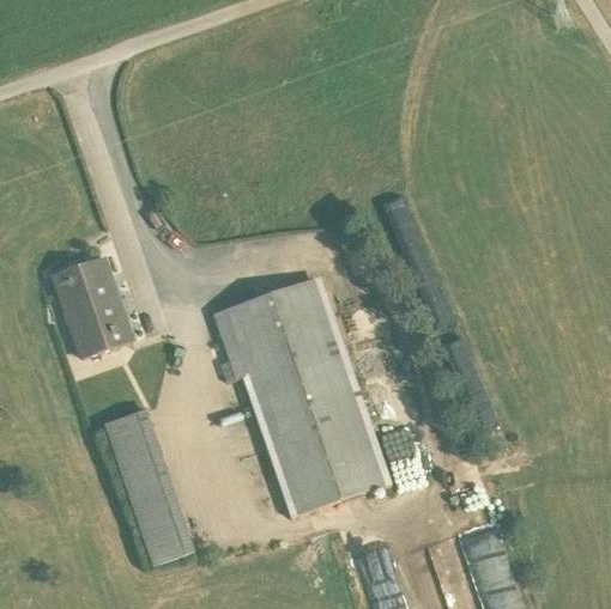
[(103,257),(55,274),(73,329),(76,329),(80,341),(78,342),(83,358),(131,340),(121,310),(119,311),(113,293),(115,293),(103,257)]
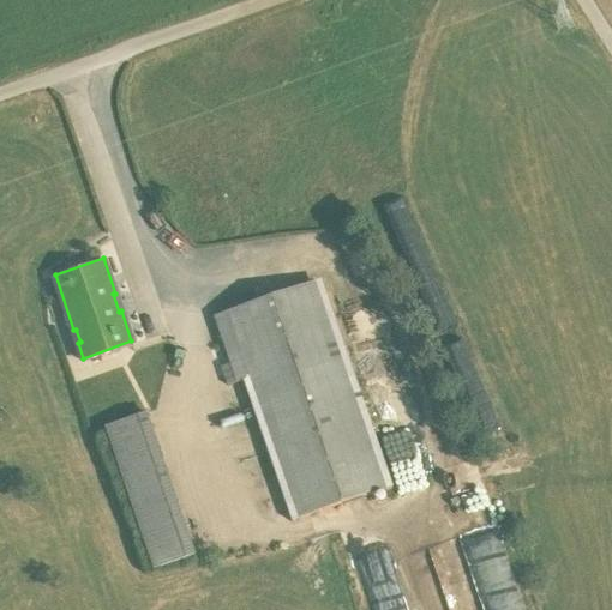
[(315,279),(215,313),(231,361),(232,362),(237,380),(250,375),(300,514),(384,485),(315,279)]
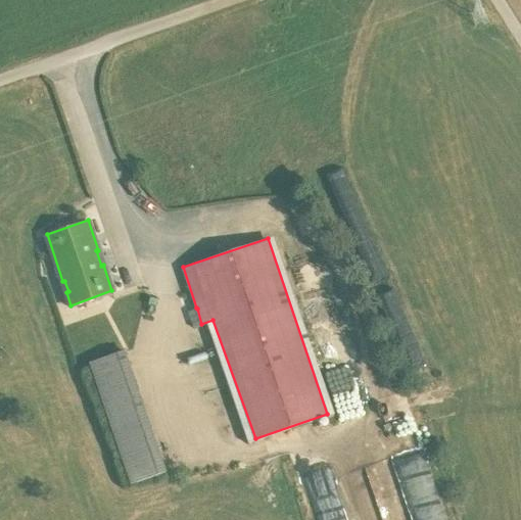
[(196,308),(189,311),(194,326),(201,324),(197,309),(196,308)]
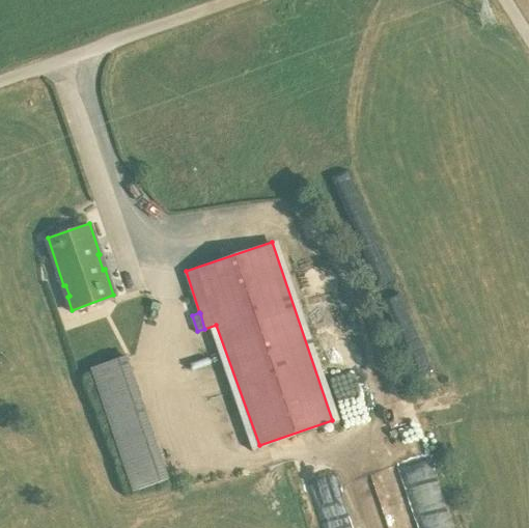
[(168,478),(127,355),(90,366),(134,490),(168,478)]
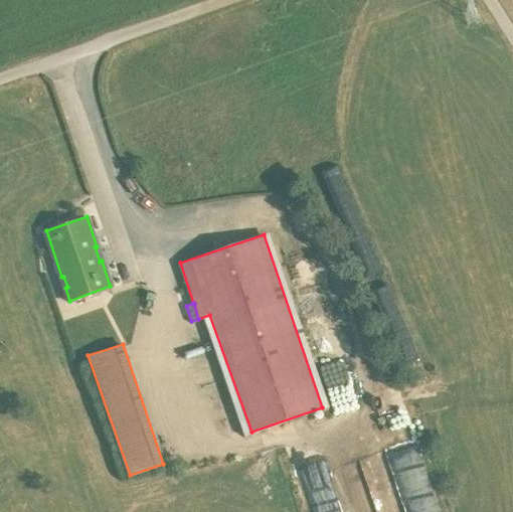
[(345,511),(327,454),(298,463),(312,511),(345,511)]
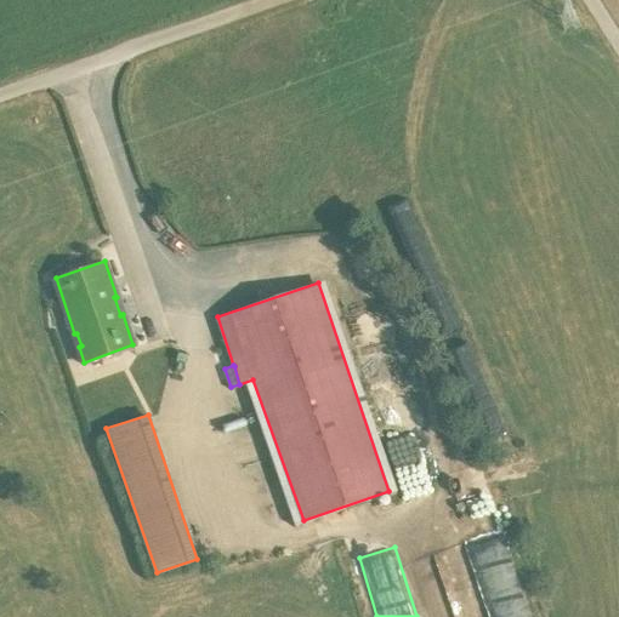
[(527,616),(504,550),(475,560),(494,616),(527,616)]
